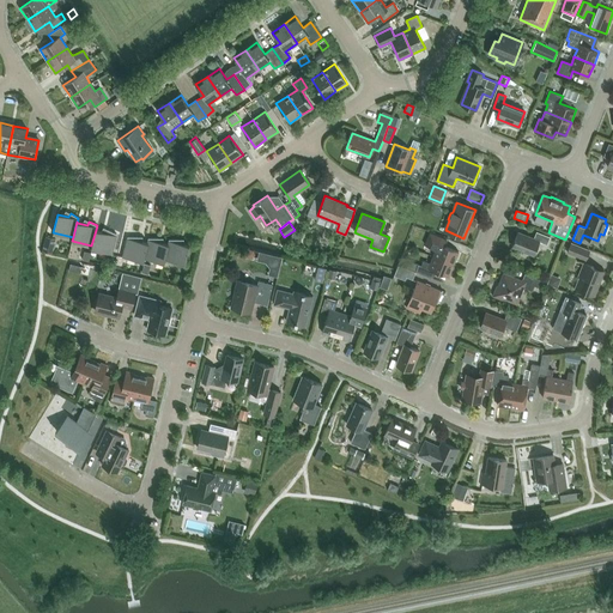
[(91,249),(111,254),(116,234),(108,230),(107,234),(96,230),(91,246),(91,249)]
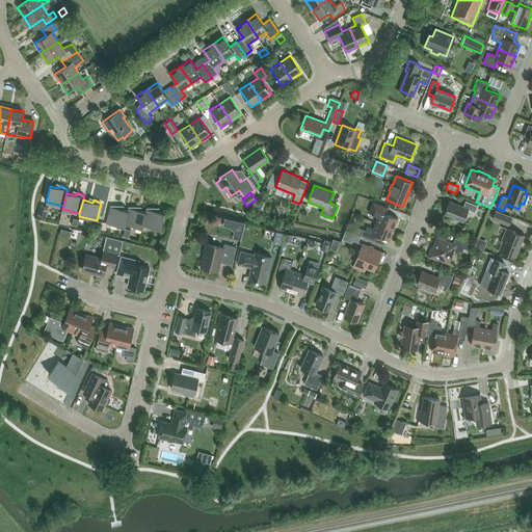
[(475,212),(477,206),(466,201),(463,207),(449,202),(445,213),(463,220),(468,209),(475,212)]
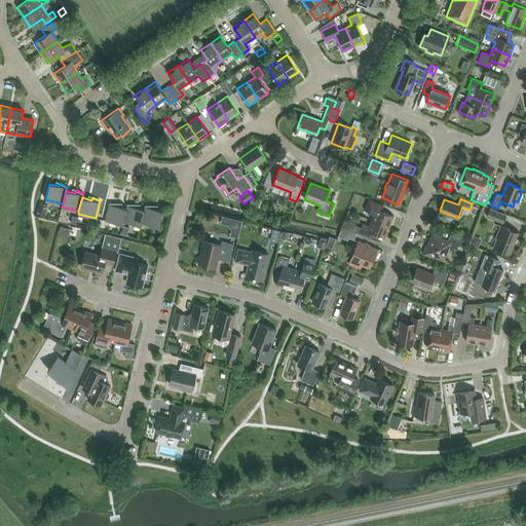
[(393,216),(381,211),(383,204),(369,199),(365,210),(374,214),(372,219),(389,226),(393,216)]
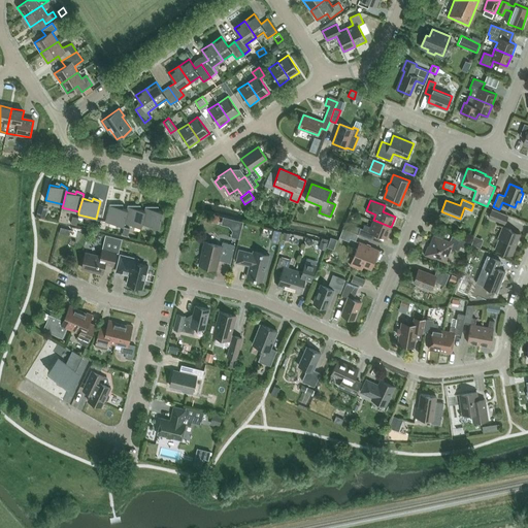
[(47,205),(38,203),(35,216),(44,218),(47,205)]
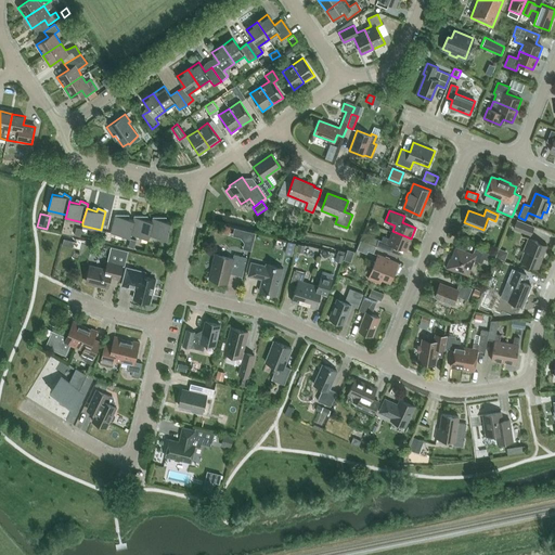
[(134,220),(133,220),(124,218),(124,215),(116,215),(112,233),(130,237),(130,234),(134,220)]
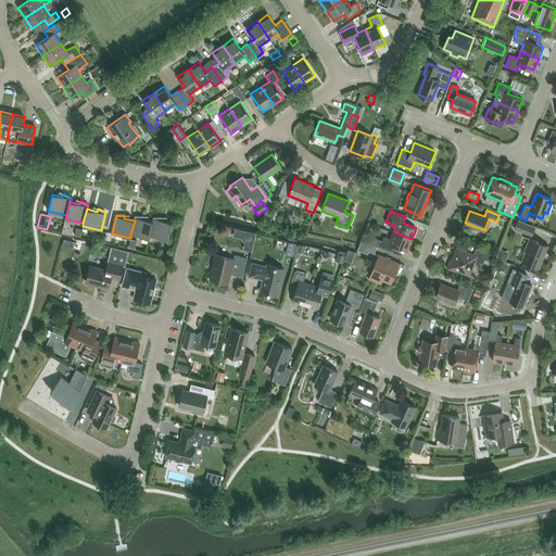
[(153,222),(152,222),(143,219),(143,216),(135,216),(134,220),(135,220),(130,235),(149,239),(150,236),(153,222)]
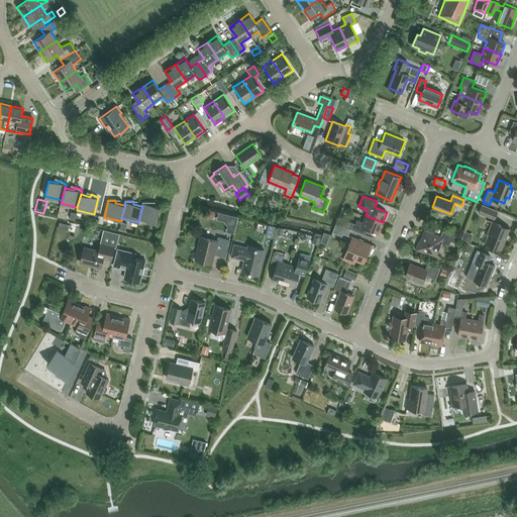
[(139,219),(156,223),(160,207),(150,205),(150,202),(142,202),(141,206),(142,206),(139,219)]
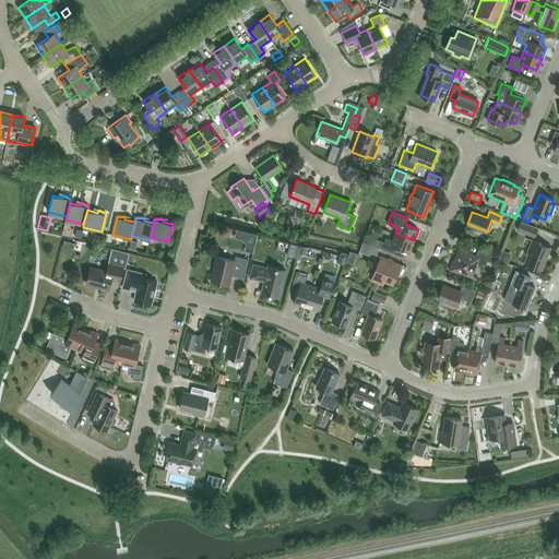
[(534,237),(537,228),(521,222),(518,229),(534,237)]
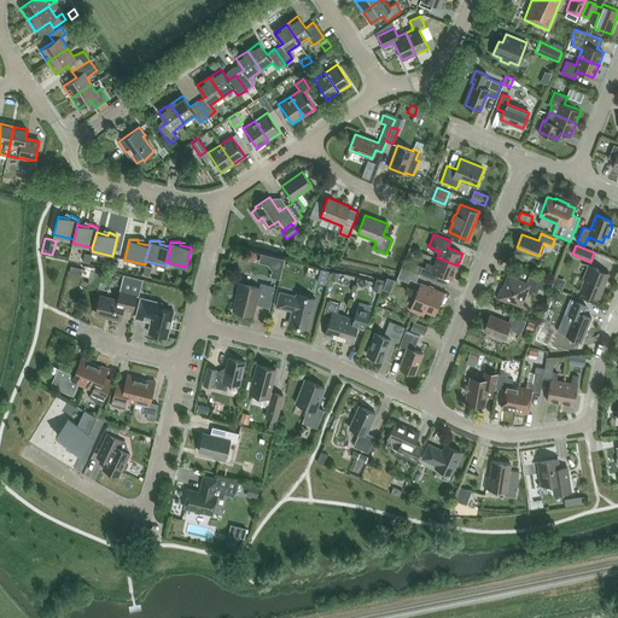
[(421,267),(419,274),(433,279),(436,272),(442,274),(452,279),(458,266),(437,257),(433,266),(426,262),(425,267),(423,267),(421,267)]
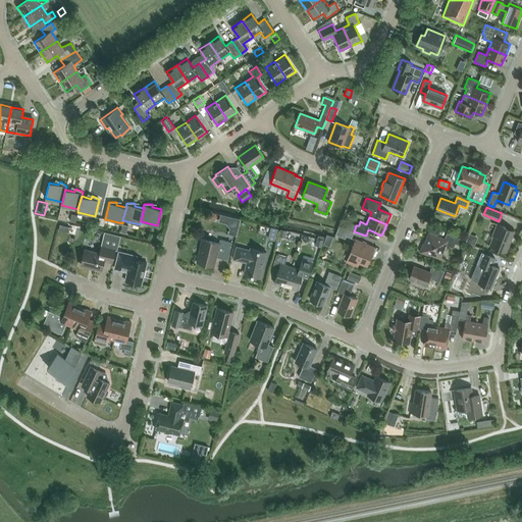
[(227,225),(228,227),(231,228),(235,226),(236,223),(233,221),(230,220),(228,222),(227,225)]
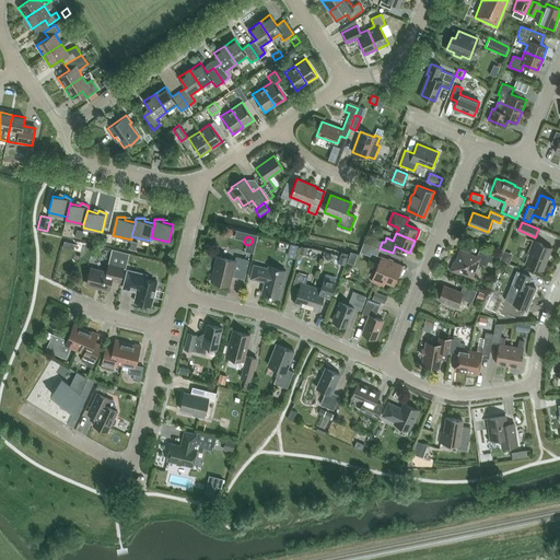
[(525,263),(543,270),(551,247),(533,240),(528,253),(529,253),(525,263)]
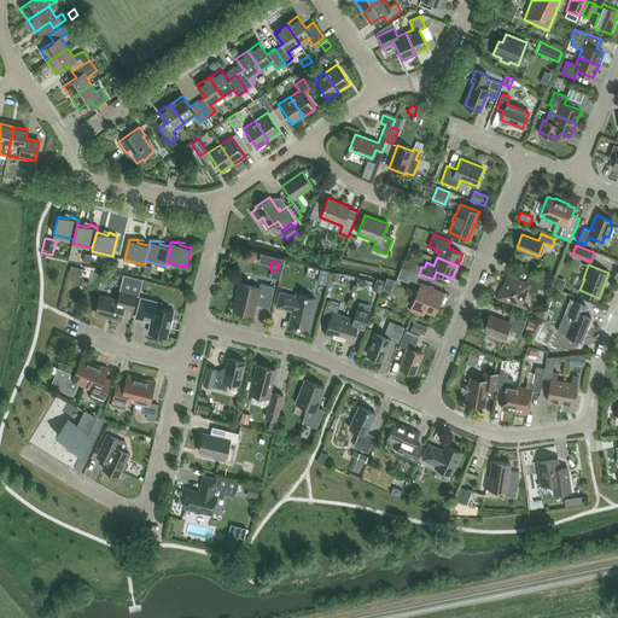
[(82,268),(70,266),(69,272),(80,275),(82,268)]
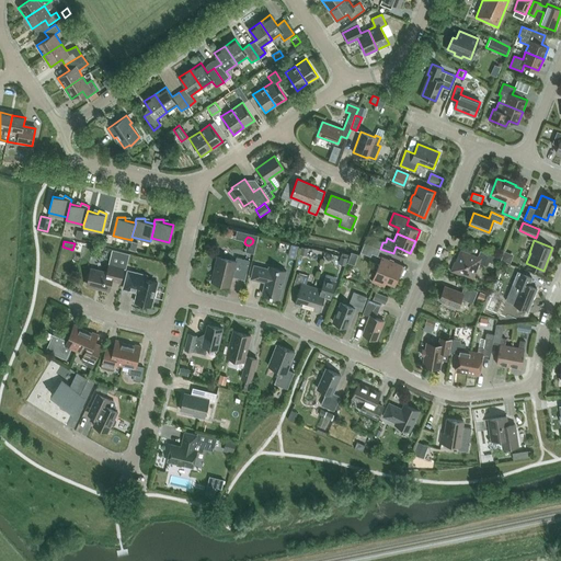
[(86,244),(75,241),(72,251),(83,254),(86,244)]
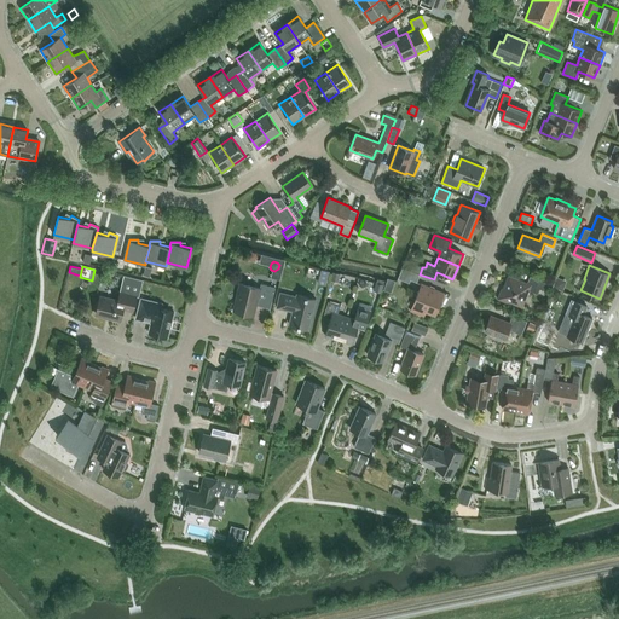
[(420,275),(401,267),(397,278),(409,283),(410,279),(416,282),(420,275)]
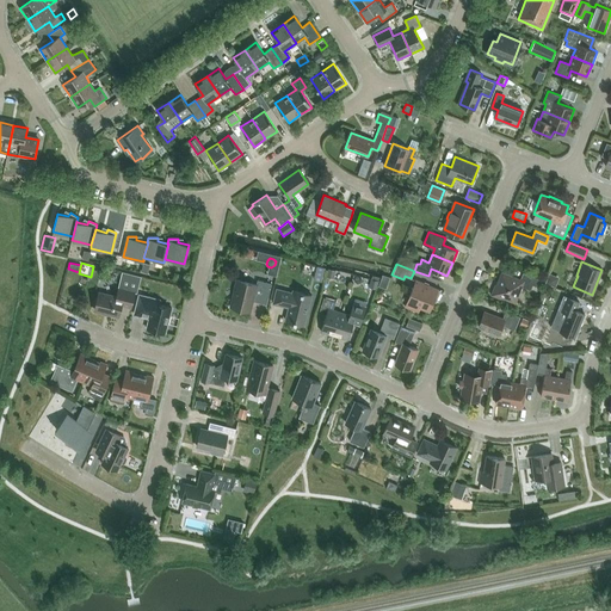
[(536,287),(539,279),(523,272),(520,279),(501,272),(497,285),(495,284),(491,295),(501,300),(503,298),(514,303),(522,287),(530,290),(532,285),(536,287)]
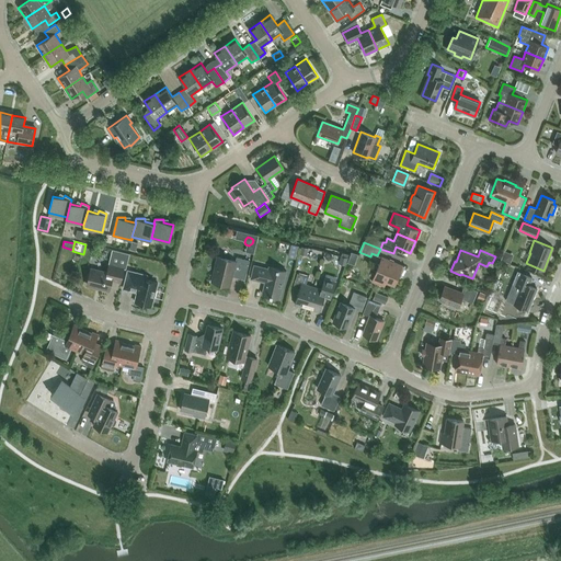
[(513,256),(503,253),(501,260),(510,263),(513,256)]
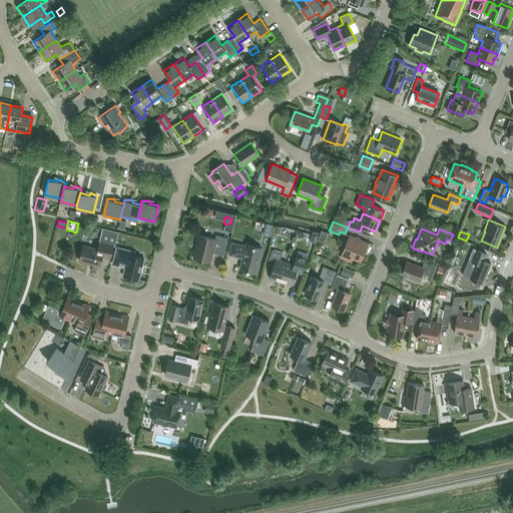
[(318,235),(311,233),(309,241),(316,242),(318,235)]
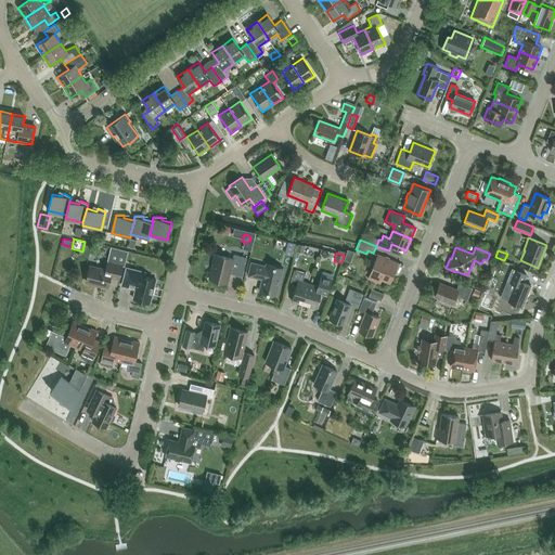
[(209,279),(227,283),(230,273),(242,276),(247,258),(233,255),(232,258),(216,254),(209,279)]
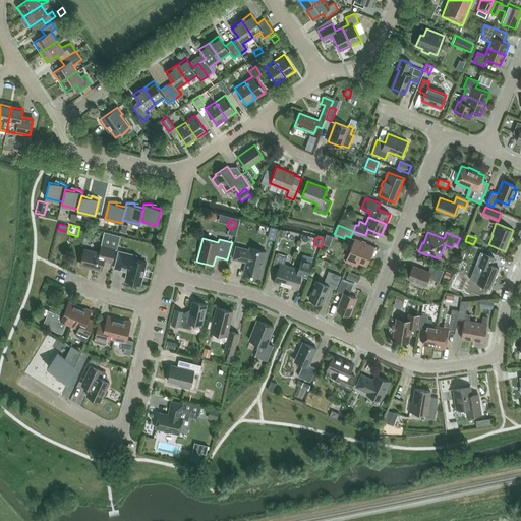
[(345,262),(356,266),(358,263),(366,266),(369,256),(371,257),(375,247),(354,239),(345,262)]
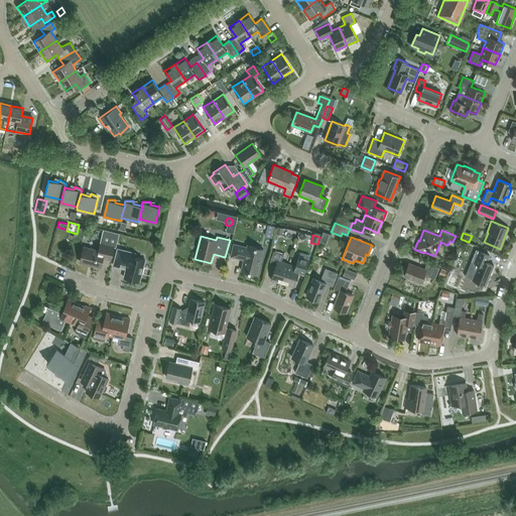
[(80,262),(100,267),(102,258),(110,260),(114,246),(101,243),(99,251),(84,247),(80,262)]
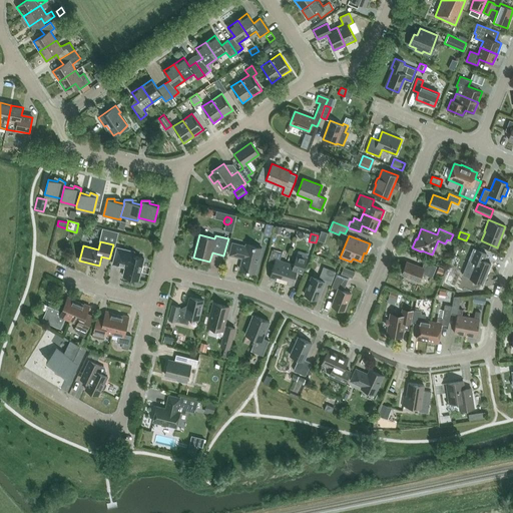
[(239,269),(255,273),(262,247),(245,243),(245,245),(232,242),(229,254),(242,259),(239,269)]
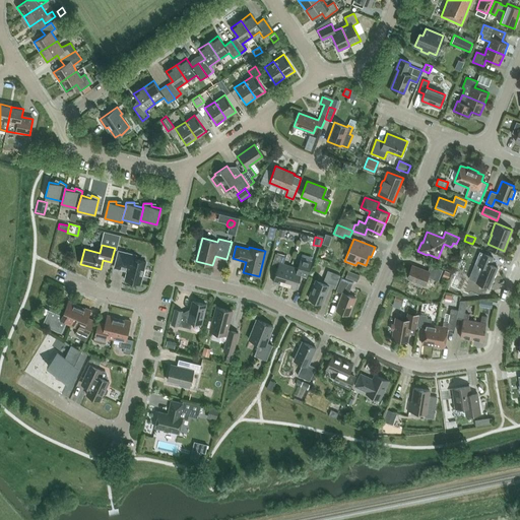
[(144,269),(146,262),(135,259),(136,255),(118,251),(114,267),(124,270),(125,267),(128,267),(125,279),(140,283),(143,274),(140,273),(141,269),(144,269)]
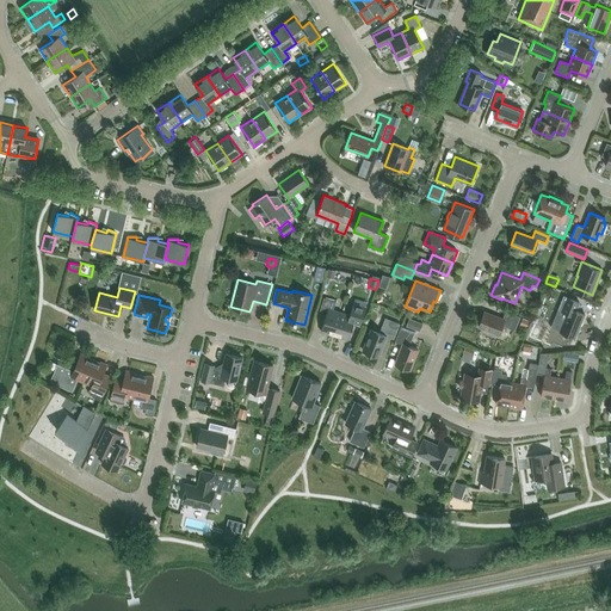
[(560,331),(575,337),(585,314),(575,310),(579,302),(563,295),(557,309),(567,313),(560,331)]
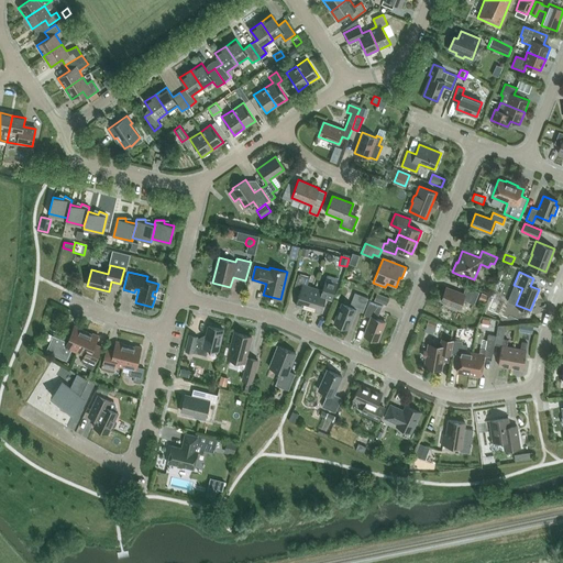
[(315,288),(307,286),(309,277),(298,274),(294,288),(300,289),(296,305),(308,309),(315,288)]
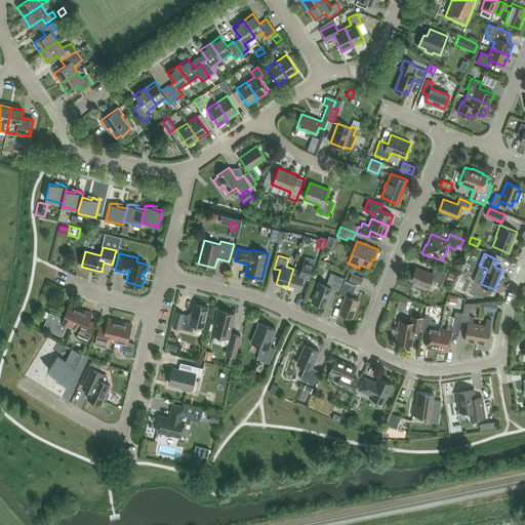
[(293,269),(287,288),(298,292),(303,278),(309,280),(310,279),(313,267),(314,264),(304,260),(303,264),(300,271),(293,269)]
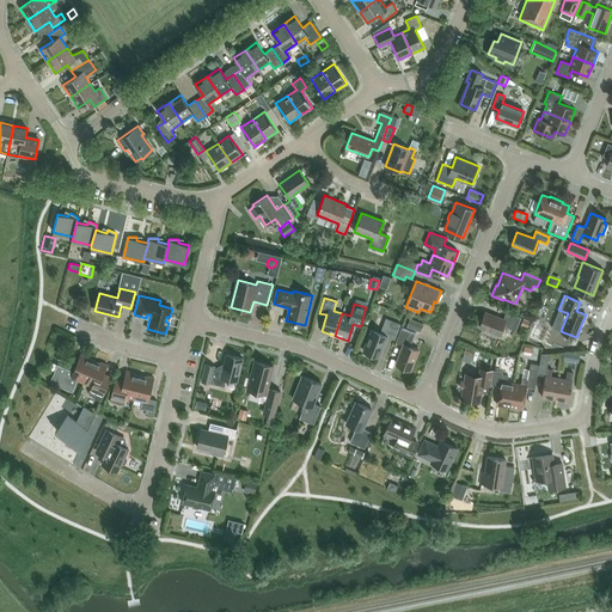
[(499,336),(502,325),(515,331),(521,317),(507,311),(503,319),(485,312),(479,326),(491,331),(491,334),(499,336)]
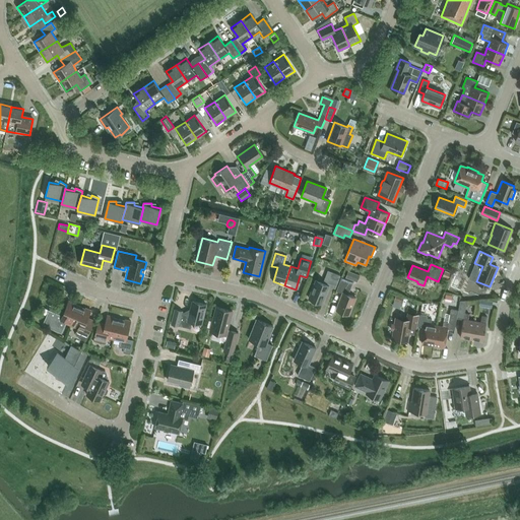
[(335,288),(340,275),(327,270),(323,283),(316,280),(309,299),(321,304),(328,285),(335,288)]
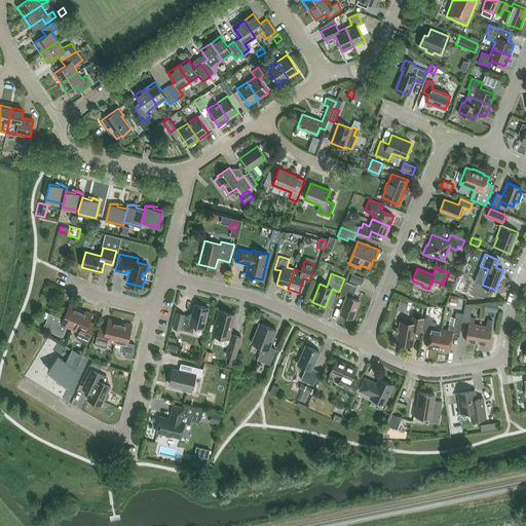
[(352,273),(349,280),(362,286),(364,278),(352,273)]
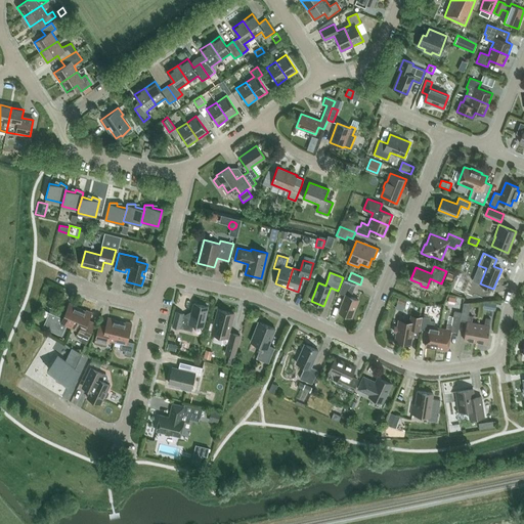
[(445,278),(451,281),(454,274),(447,272),(445,278)]
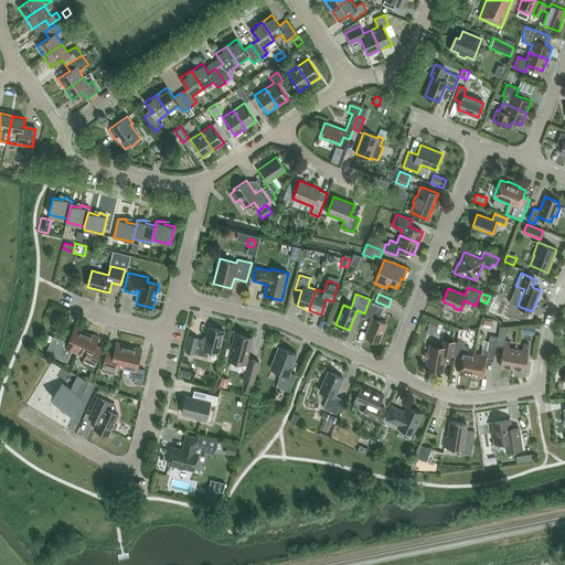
[(377,320),(383,306),(371,301),(365,316),(372,319),(365,337),(379,342),(386,323),(377,320)]
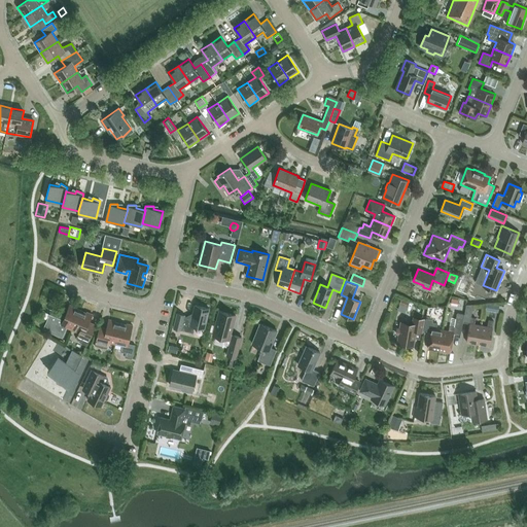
[(409,301),(400,297),(398,304),(407,307),(409,301)]
